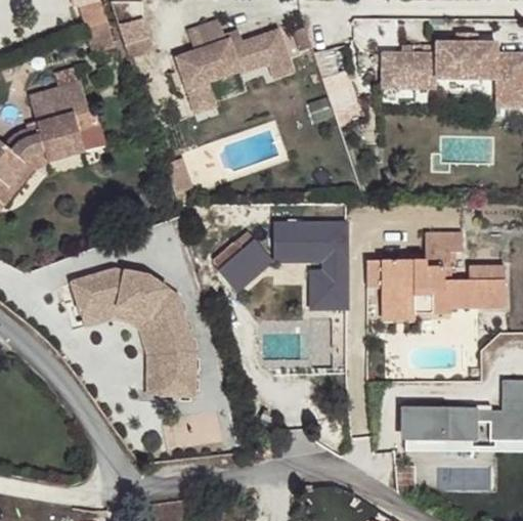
[(79,3),(85,27),(107,20),(102,0),(90,0),(79,3)]
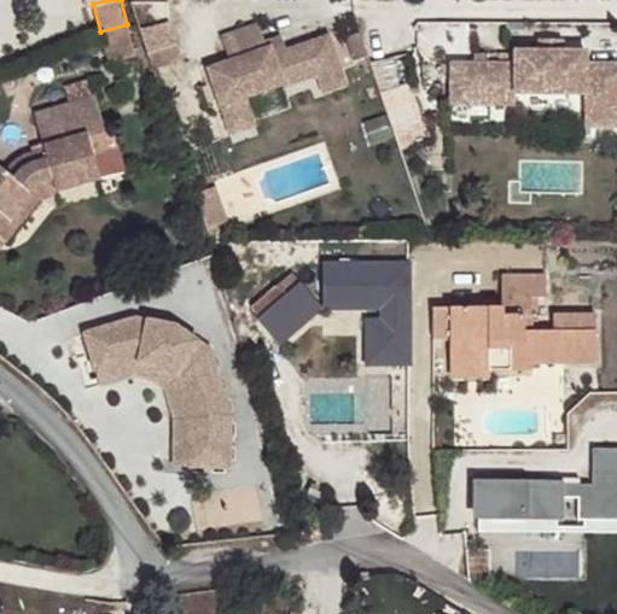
[(167,17),(145,28),(157,54),(179,45),(167,17)]
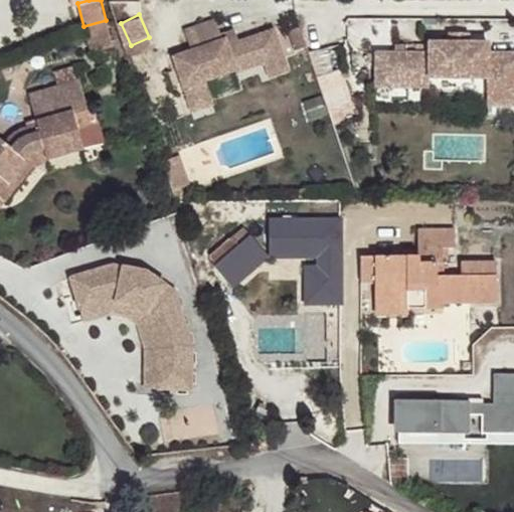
[(188,49),(220,38),(218,32),(213,19),(182,29),(188,49)]
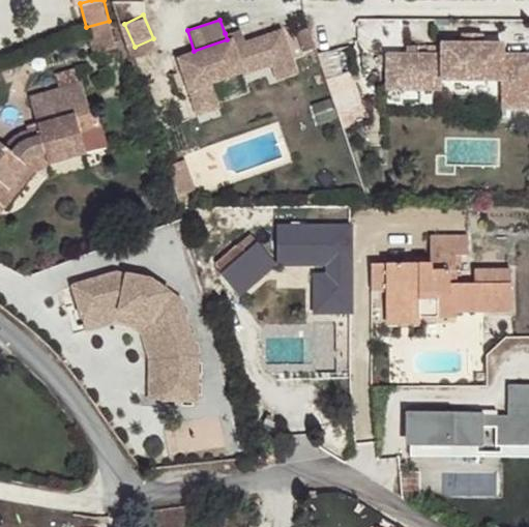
[(121,66),(109,21),(86,27),(98,72),(121,66)]
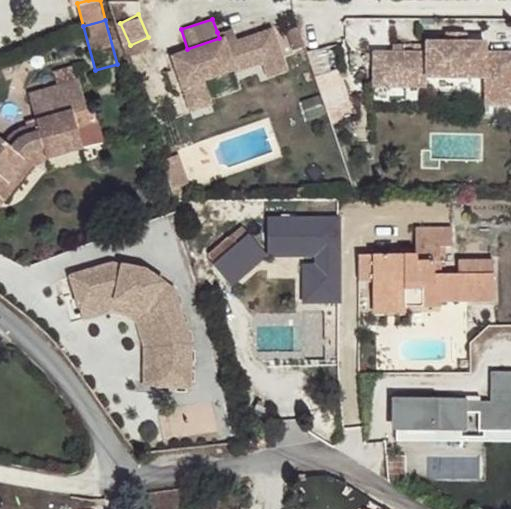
[(225,44),(236,39),(232,27),(217,32),(219,38),(223,37),(225,44)]
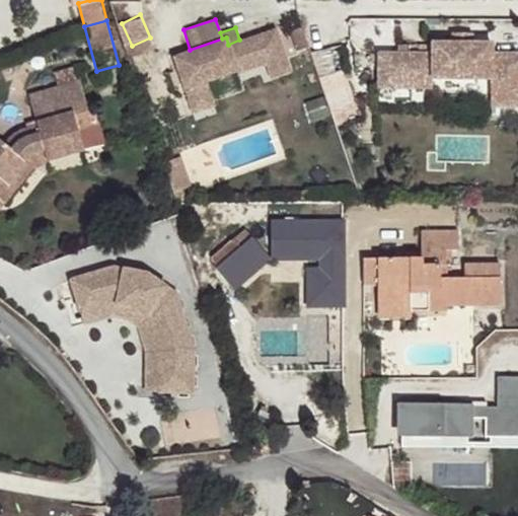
[(274,28),(239,40),(228,45),(226,38),(222,39),(190,50),(172,56),(192,112),(211,105),(203,81),(235,71),(235,73),(266,63),(270,79),(290,72),(274,28)]
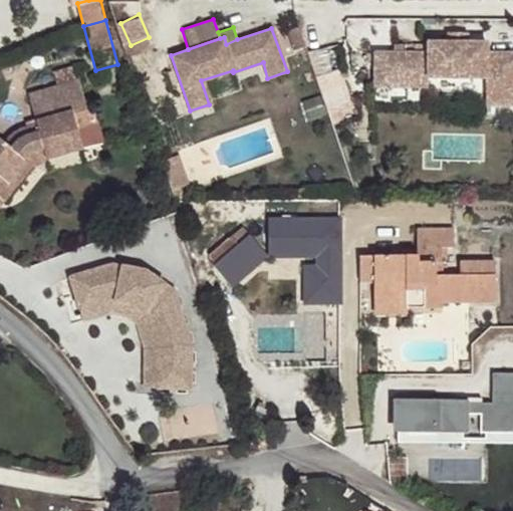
[(487,42),(428,40),(428,49),(427,74),(486,76),(486,51),(487,42)]
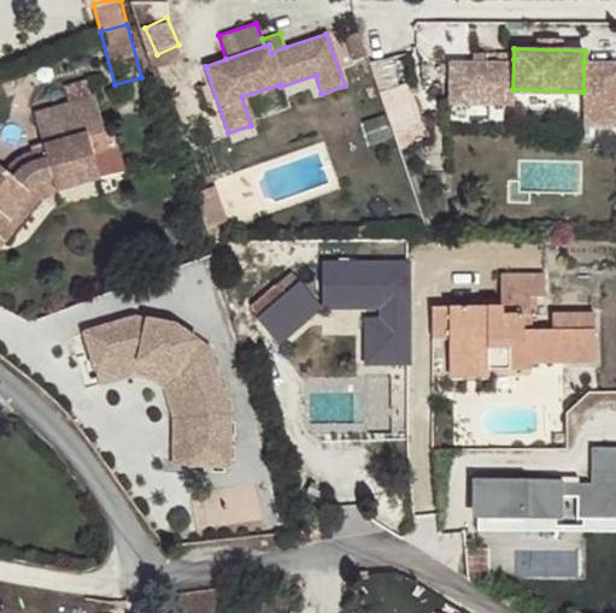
[(512,89),(514,59),(450,58),(449,100),(512,101),(512,89)]
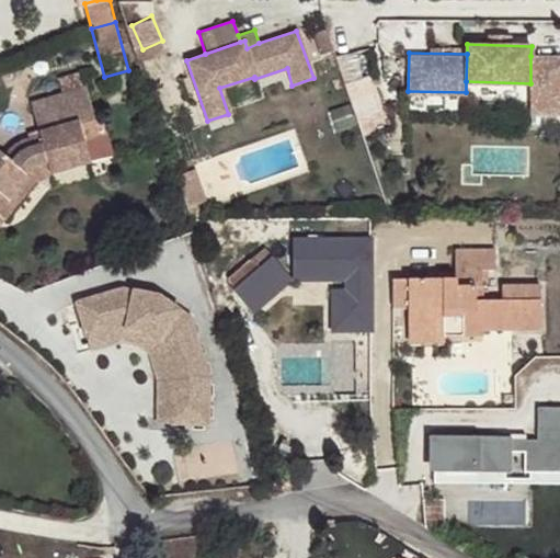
[(559,56),(530,56),(530,83),(529,113),(559,113),(559,56)]
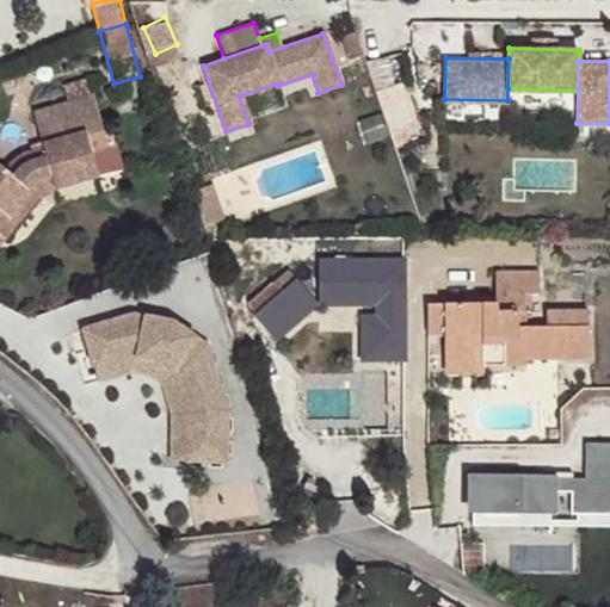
[(411,78),(382,86),(393,130),(423,123),(411,78)]
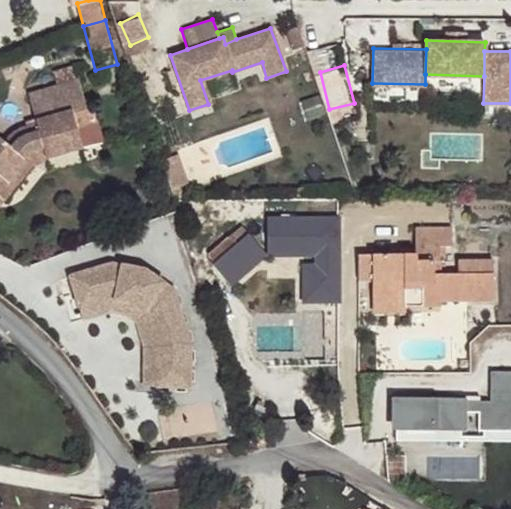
[(0,186),(5,180),(9,182),(33,153),(43,150),(46,157),(82,147),(75,122),(73,115),(87,111),(78,78),(27,94),(30,103),(37,101),(41,117),(33,119),(36,127),(20,132),(13,136),(6,144),(0,139),(0,186)]
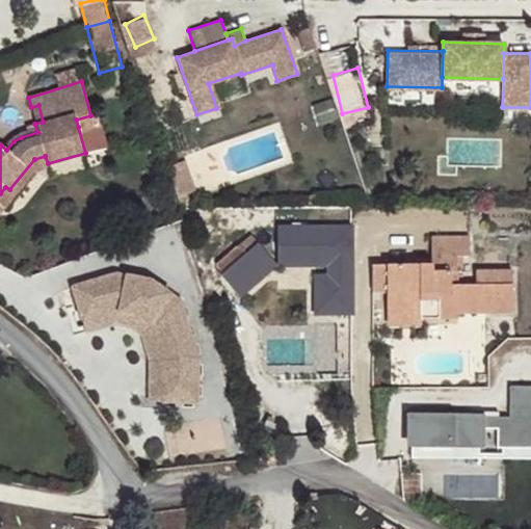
[(31,107),(34,124),(43,122),(38,105),(31,107)]
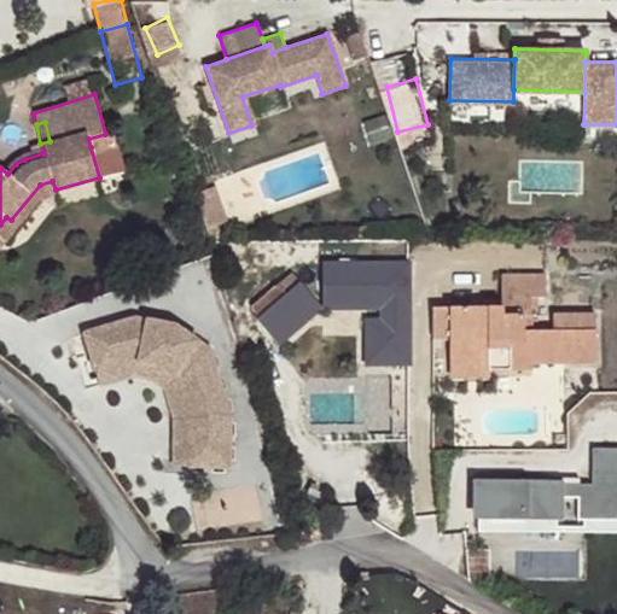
[(105,134),(88,139),(91,147),(117,141),(114,132),(105,134)]
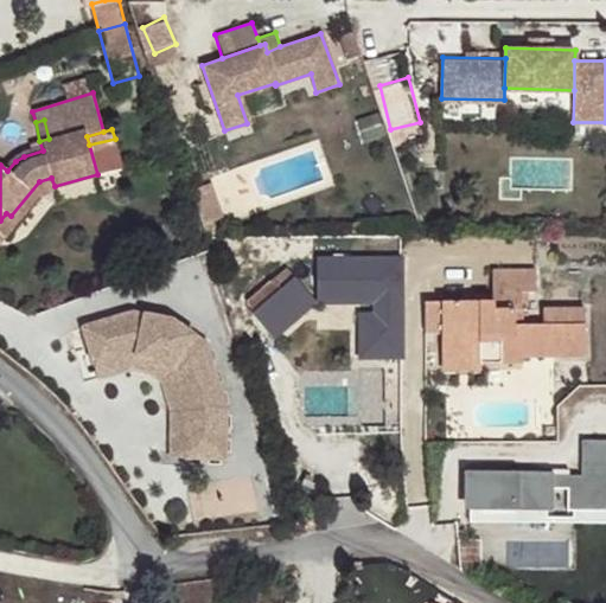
[(44,190),(55,186),(51,178),(39,181),(11,216),(6,213),(0,220),(0,232),(4,235),(44,190)]
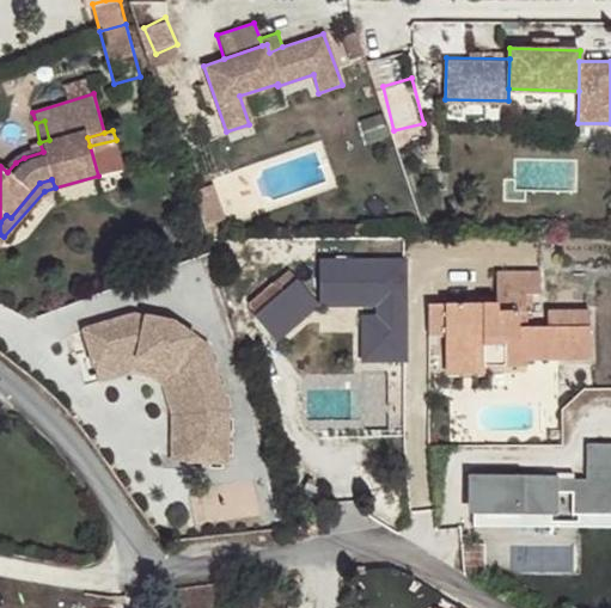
[(410,260),(318,256),(316,305),(376,308),(374,318),(365,317),(362,362),(405,364),(410,260)]
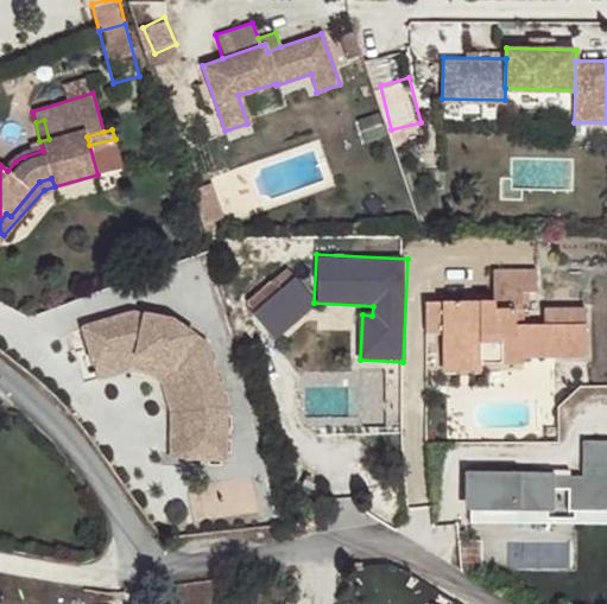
[(543,322),(523,322),(514,322),(516,307),(523,307),(523,290),(537,290),(537,268),(494,268),(494,300),(444,300),(444,329),(444,349),(484,349),(482,361),(528,361),(526,354),(588,354),(587,307),(544,307),(543,322)]
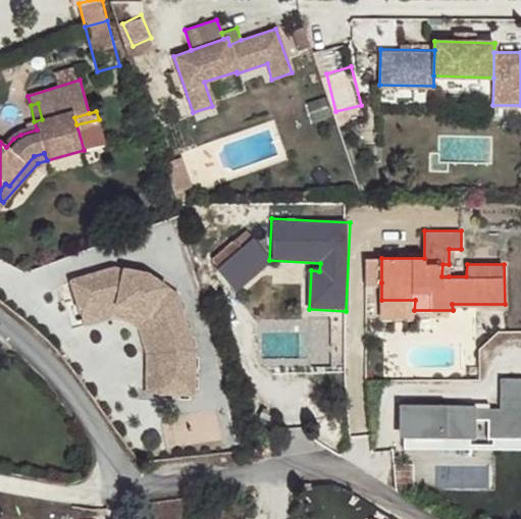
[(214,269),(232,291),(269,260),(251,238),(214,269)]
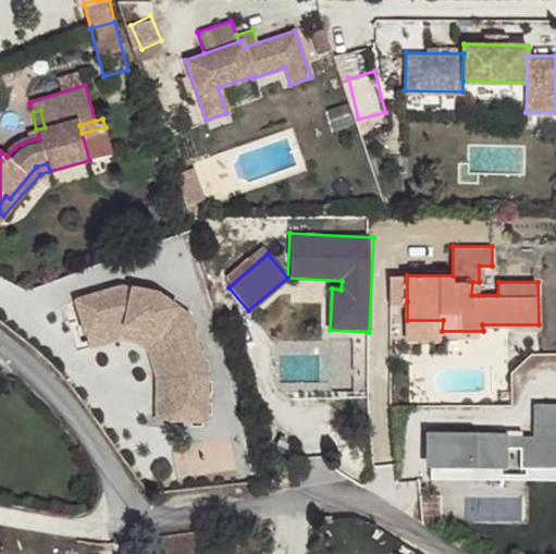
[(407,302),(407,275),(392,275),(392,303),(407,302)]
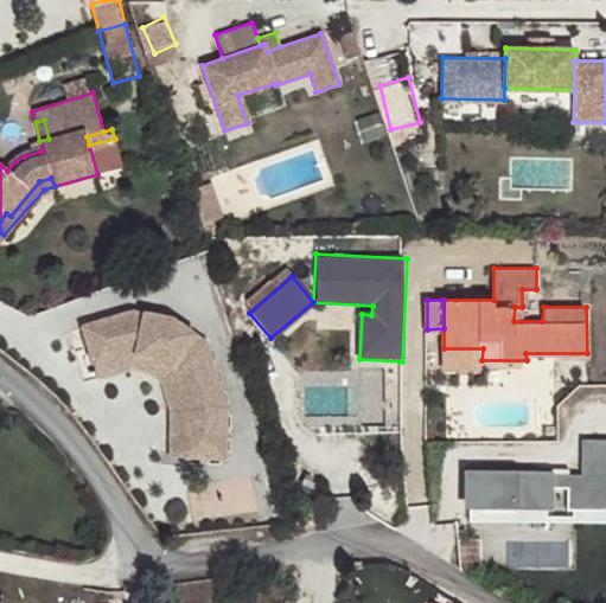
[(144,312),(76,326),(95,380),(132,372),(159,385),(164,412),(165,449),(228,451),(227,411),(202,341),(144,312)]
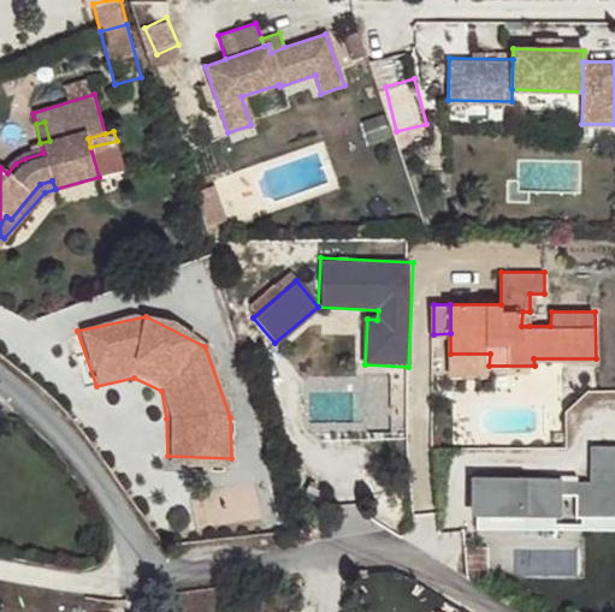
[(490,373),(489,366),(490,354),(450,354),(450,373),(490,373)]
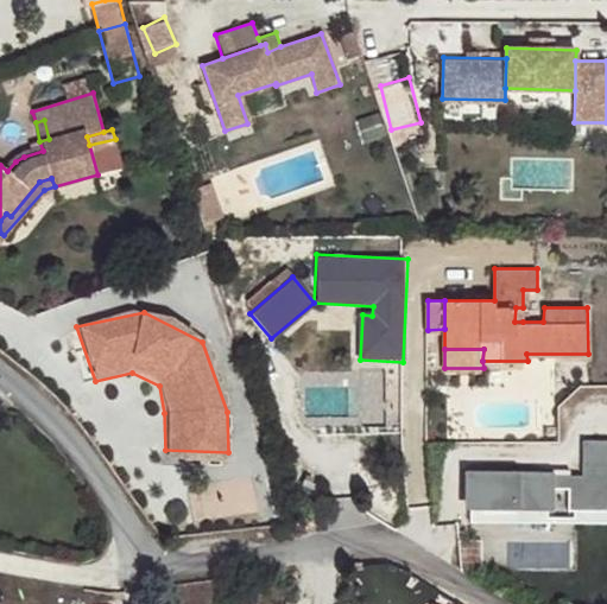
[(582,471),(474,469),(473,509),(606,510),(606,437),(582,437),(582,471)]
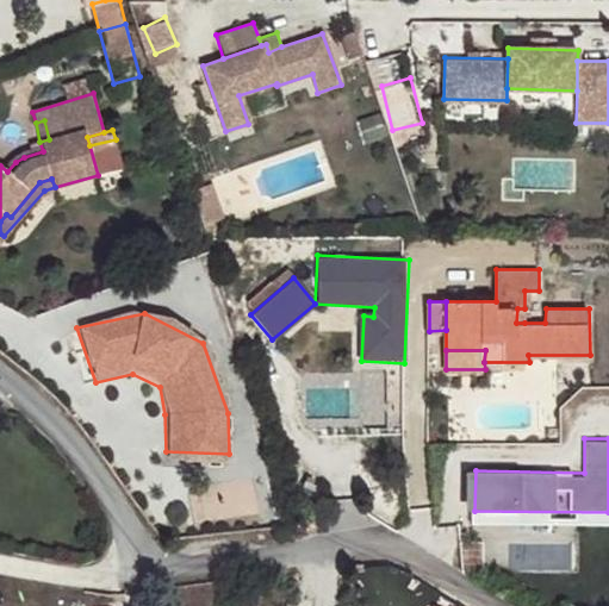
[(308,517),(310,526),(323,523),(321,513),(308,517)]
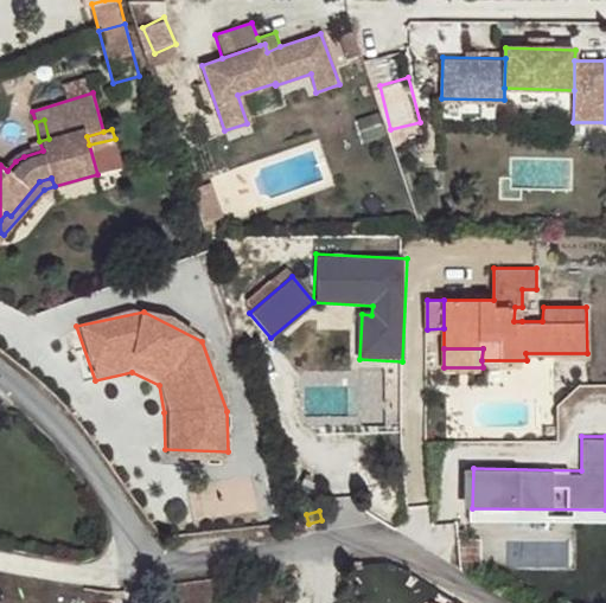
[(510,560),(572,562),(572,541),(510,540),(510,560)]
